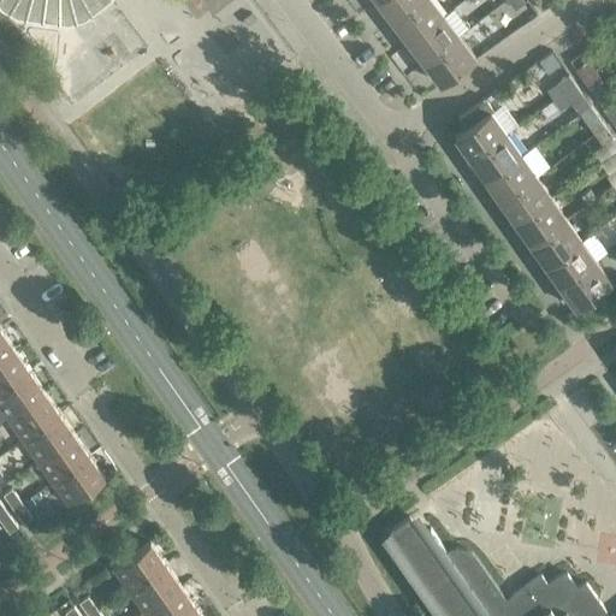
[(67,24),(84,21),(110,0),(0,0),(0,7),(1,9),(16,18),(67,24)]
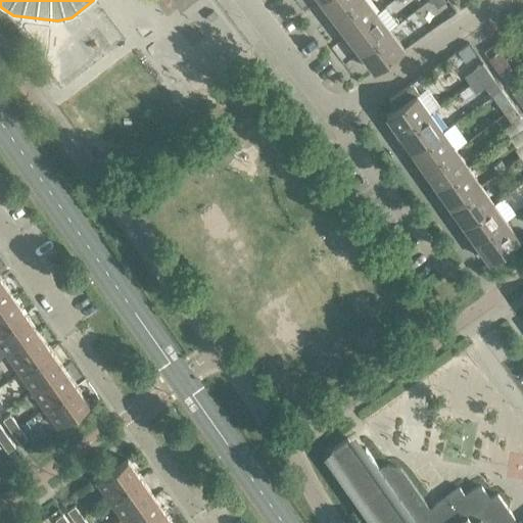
[(357,0),(320,0),(321,0),(334,17),(357,0)]
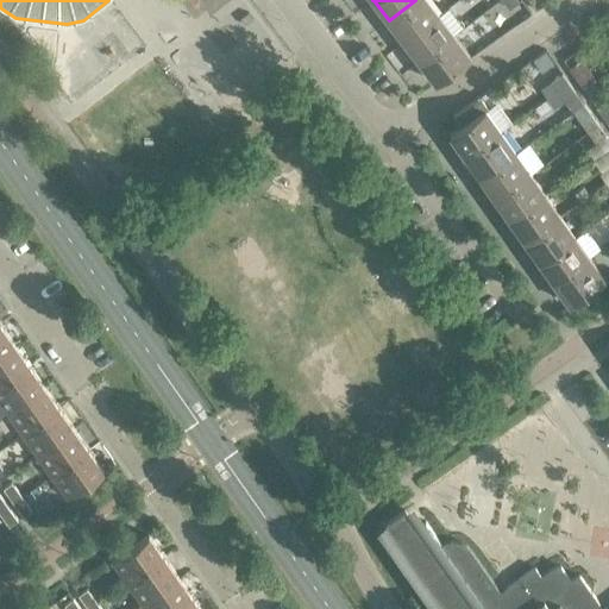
[(438,16),(426,0),(415,0),(389,20),(405,42),(438,16)]
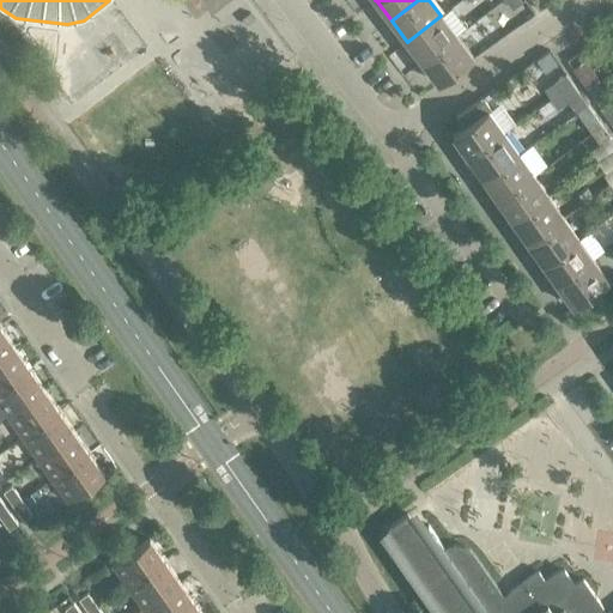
[(456,36),(441,16),(407,42),(423,62),(456,36)]
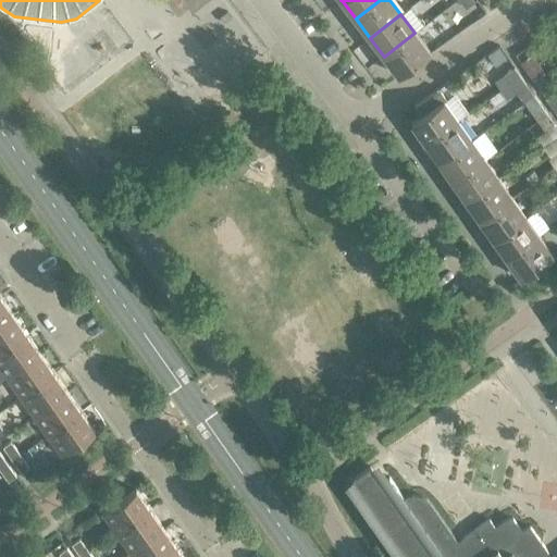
[(430,52),(415,33),(384,57),(399,76),(430,52)]
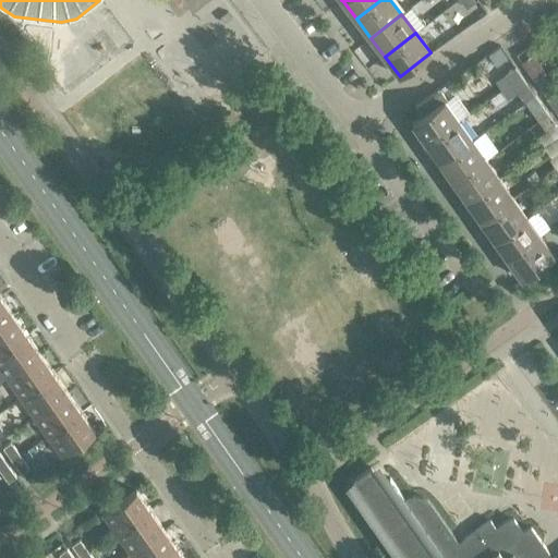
[(497,48),(488,55),(495,64),(507,57),(499,46),(497,48)]
